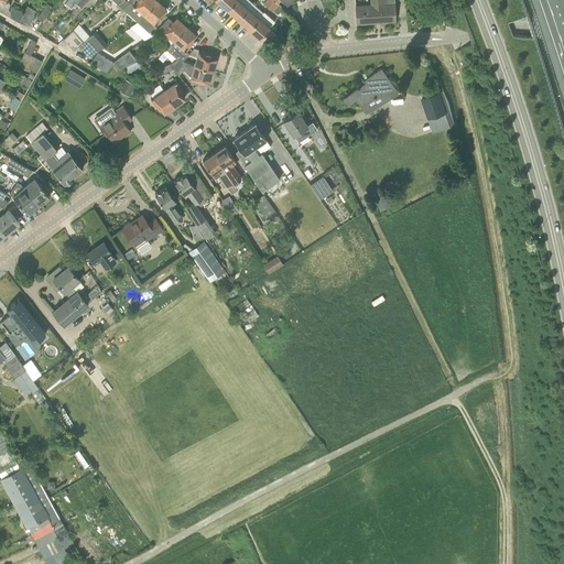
[(0,0),(0,8),(7,12),(7,10),(9,10),(10,3),(9,3),(10,0),(8,0),(0,0)]
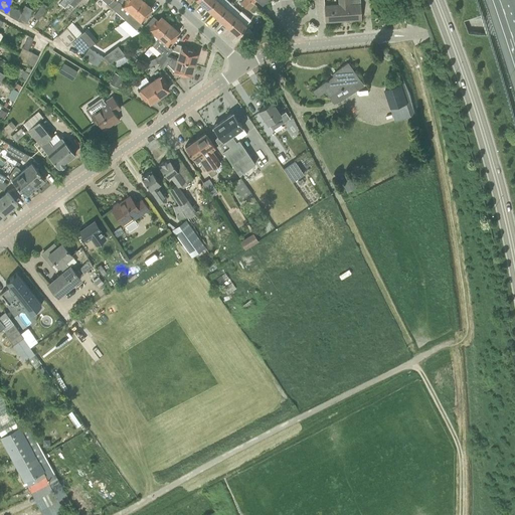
[(119,0),(115,6),(113,7),(126,19),(128,17),(143,0),(142,0),(119,0)]
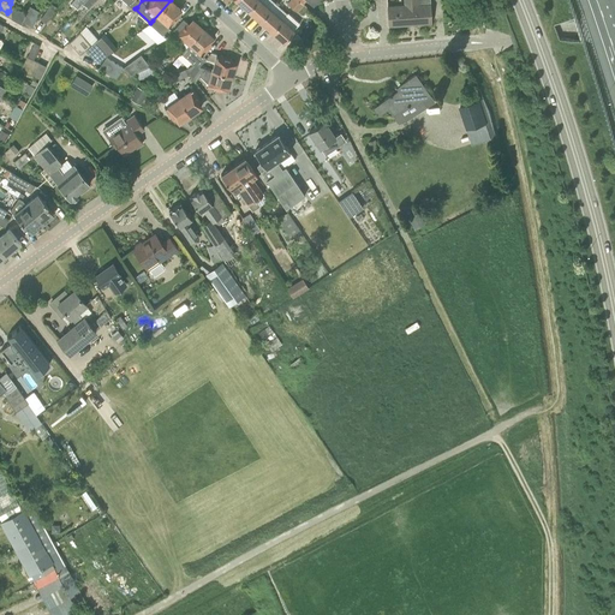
[(163,35),(180,16),(178,13),(180,10),(171,0),(153,21),(150,23),(163,35)]
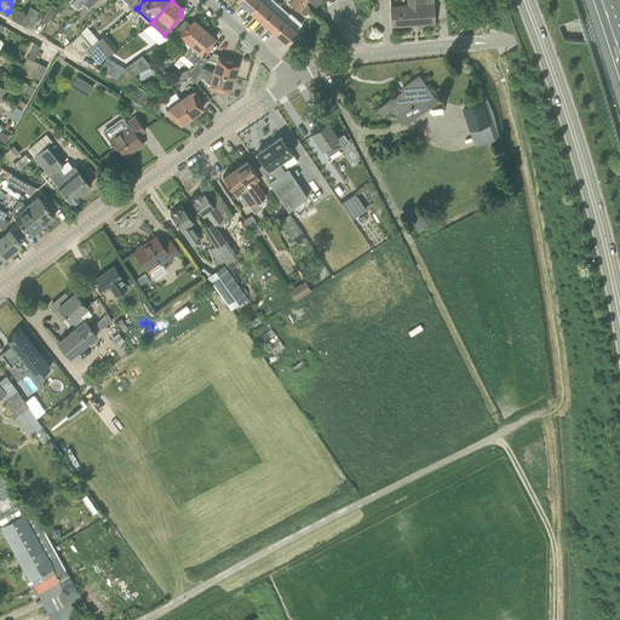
[(258,0),(237,0),(250,11),(258,0)]
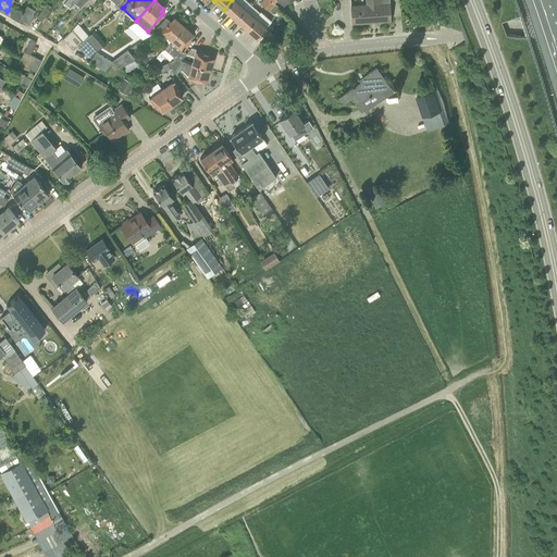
[(245,8),(236,0),(232,0),(224,10),(235,19),(245,8)]
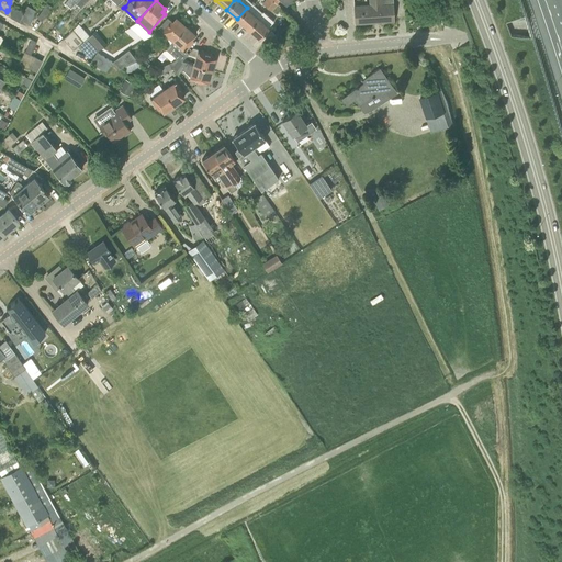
[(272,0),(267,7),(271,11),(278,3),(277,2),(272,0)]
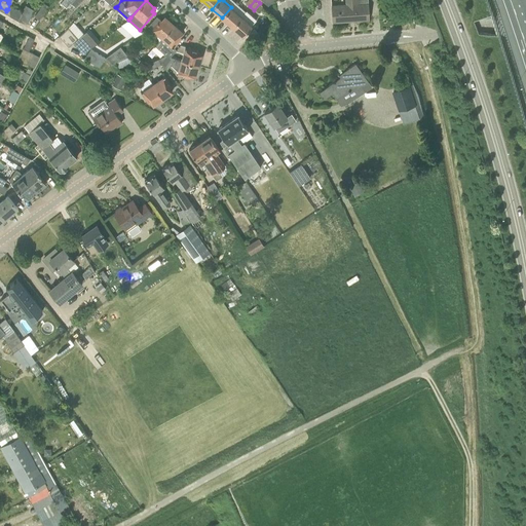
[(369,20),(368,2),(368,0),(345,0),(346,4),(331,5),(332,22),(369,20)]
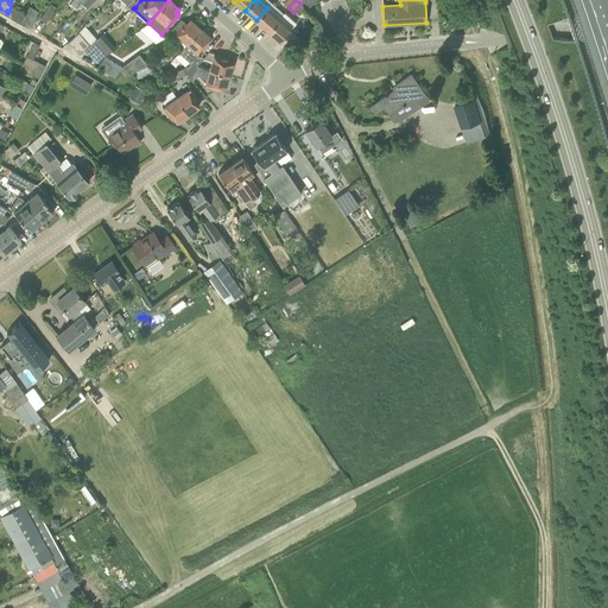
[(23,21),(32,26),(39,12),(29,6),(26,12),(23,21)]
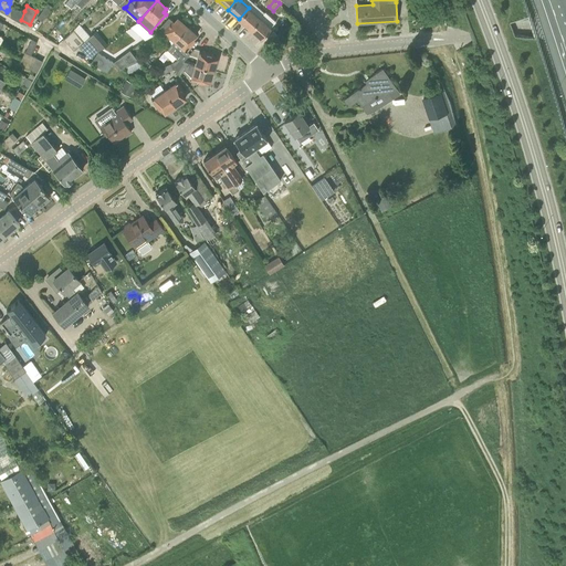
[(37,18),(43,22),(52,10),(45,6),(37,18)]
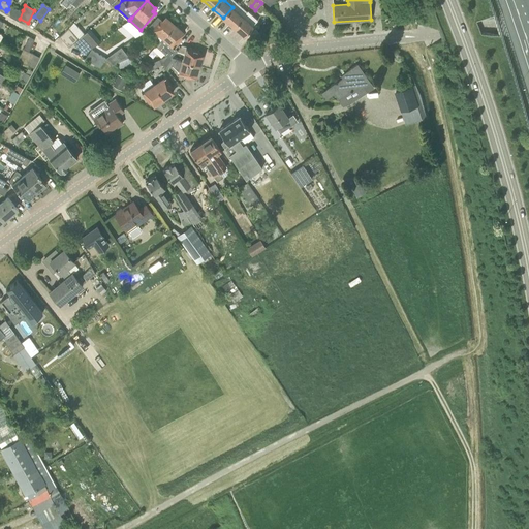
[(10,6),(9,10),(9,17),(19,21),(20,19),(23,10),(10,6)]
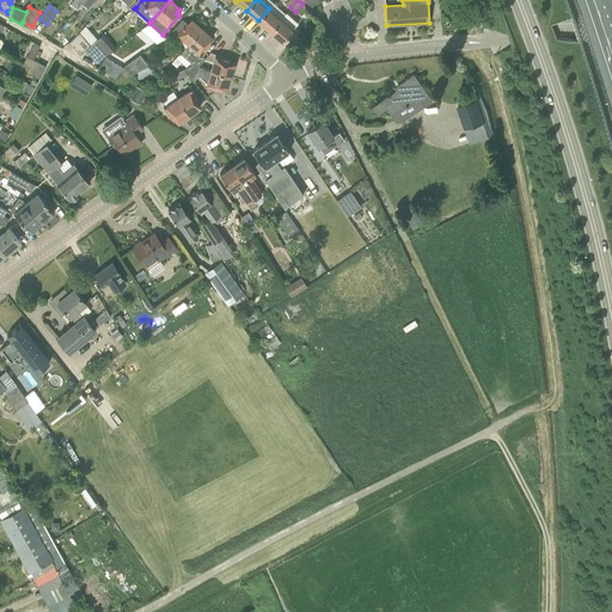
[(281,19),(269,8),(258,20),(270,31),(281,19)]
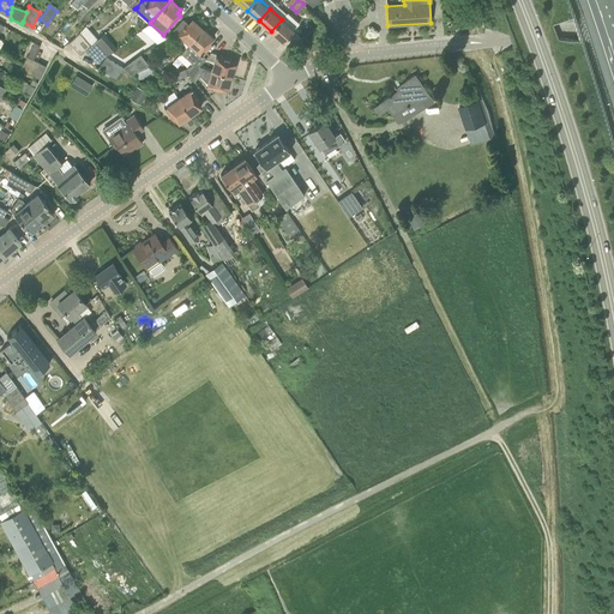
[(182,19),(174,29),(178,32),(176,32),(188,44),(203,29),(193,20),(190,24),(187,22),(186,22),(182,19)]
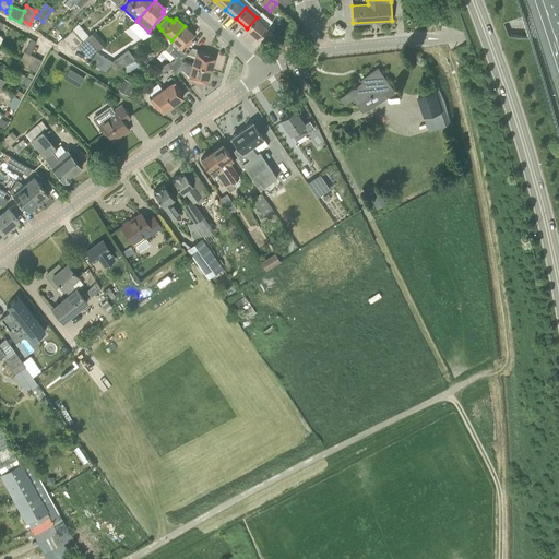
[(247,28),(258,38),(268,27),(257,18),(247,28)]
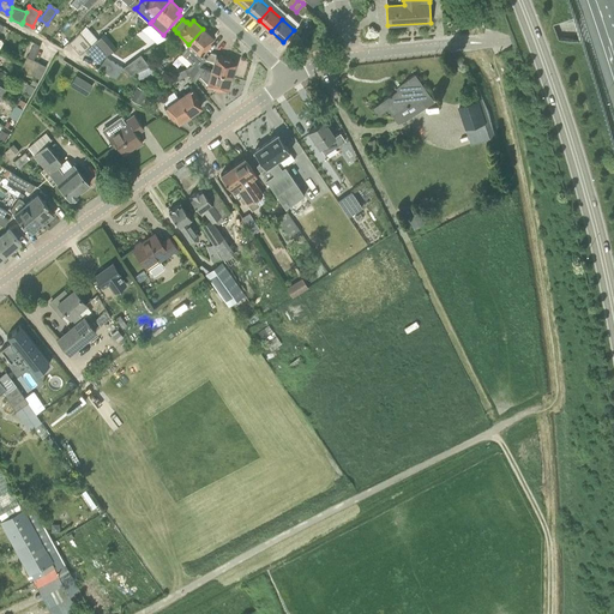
[(70,42),(80,54),(85,50),(85,49),(91,44),(96,40),(97,38),(86,26),(70,42)]
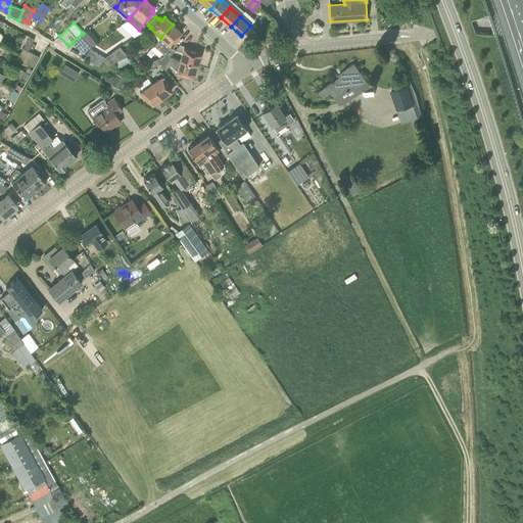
[(164,55),(164,54),(170,56),(175,50),(176,49),(175,48),(173,46),(181,37),(178,35),(181,32),(173,25),(160,38),(161,38),(157,42),(154,46),(164,55)]
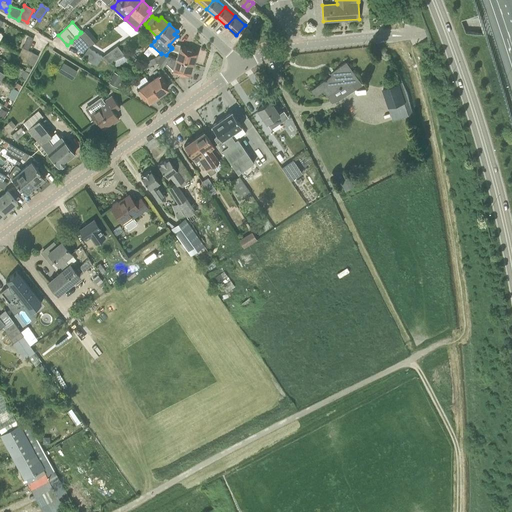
[(71,42),(81,53),(90,45),(80,33),(76,37),(71,41),(71,42)]
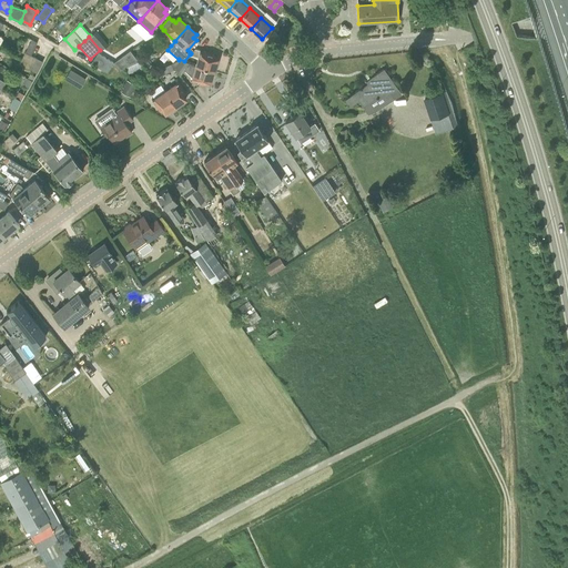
[(190,54),(198,58),(196,64),(195,66),(214,71),(217,59),(213,58),(214,54),(194,49),(191,53),(190,54)]
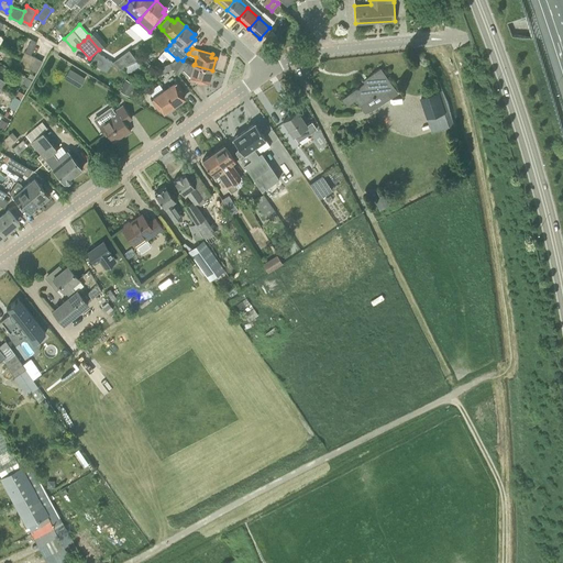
[(129,65),(136,61),(130,50),(120,57),(129,65)]
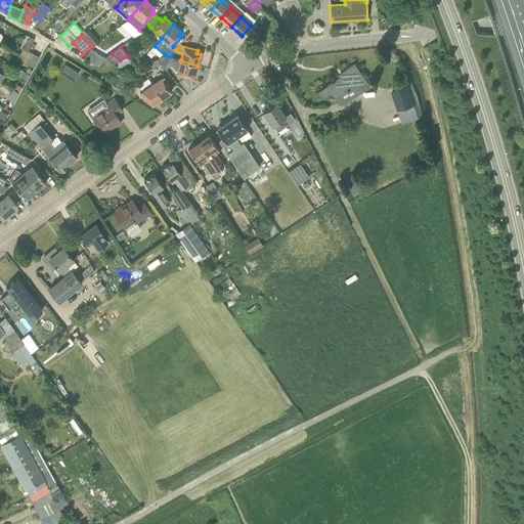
[(29,51),(24,48),(17,58),(24,61),(29,51)]
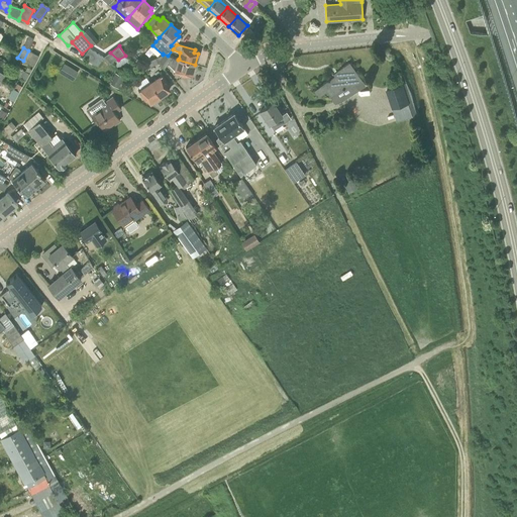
[(89,47),(83,58),(98,66),(103,57),(104,57),(89,47)]
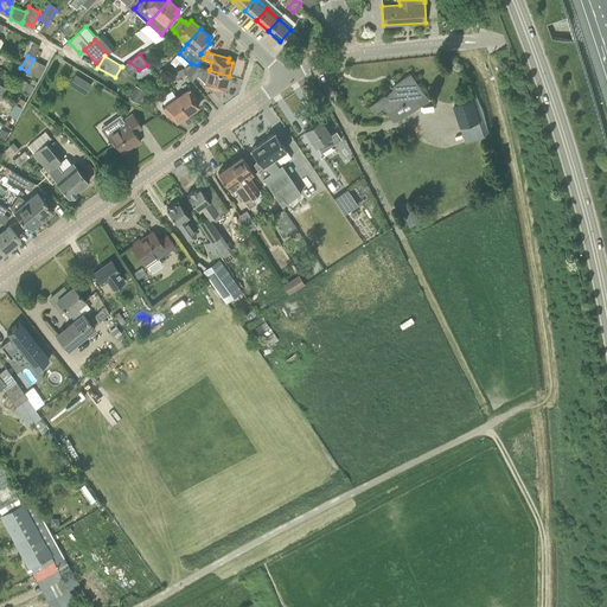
[(33,75),(39,62),(33,59),(27,71),(33,75)]
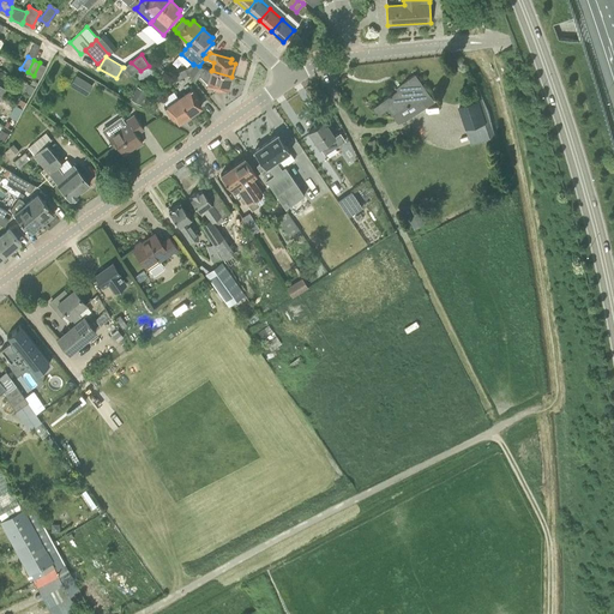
[(47,66),(40,62),(34,76),(40,79),(47,66)]
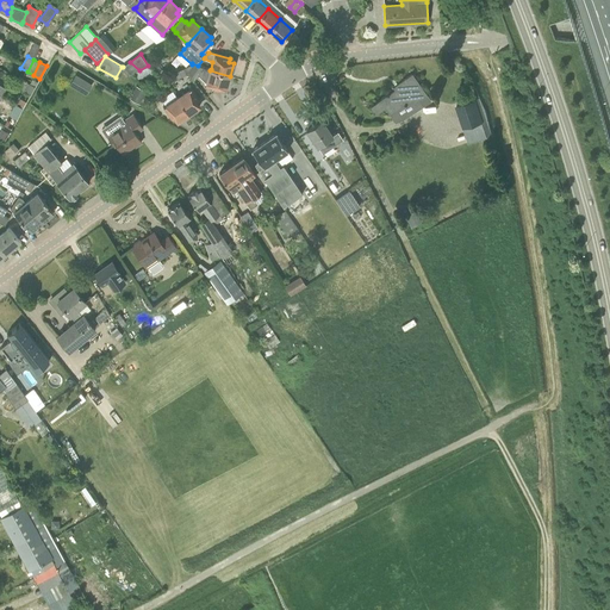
[(210,70),(211,69),(198,66),(192,63),(192,64),(184,68),(186,70),(194,81),(199,75),(206,82),(206,86),(221,91),(222,87),(226,88),(230,76),(210,70)]
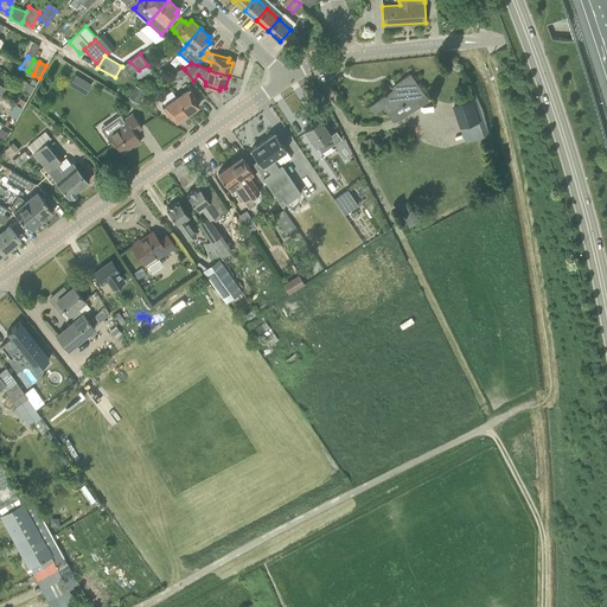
[(147,65),(139,70),(134,71),(138,78),(153,74),(149,64),(147,65)]
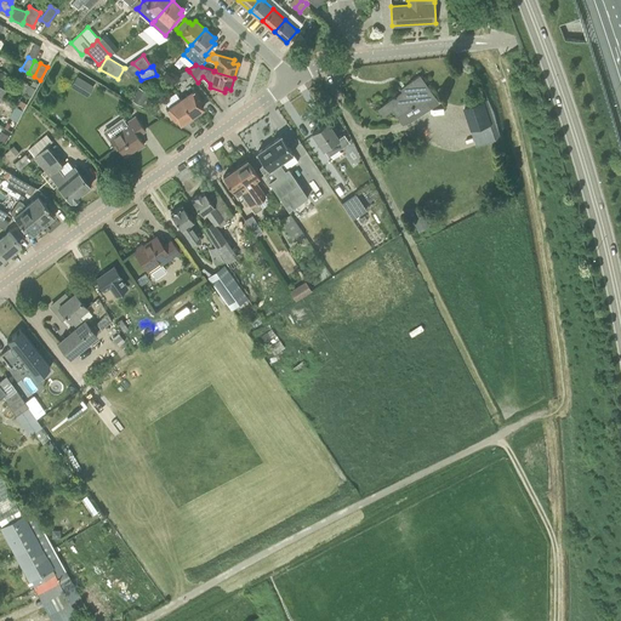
[(187,70),(177,74),(178,80),(189,77),(188,73),(187,70)]
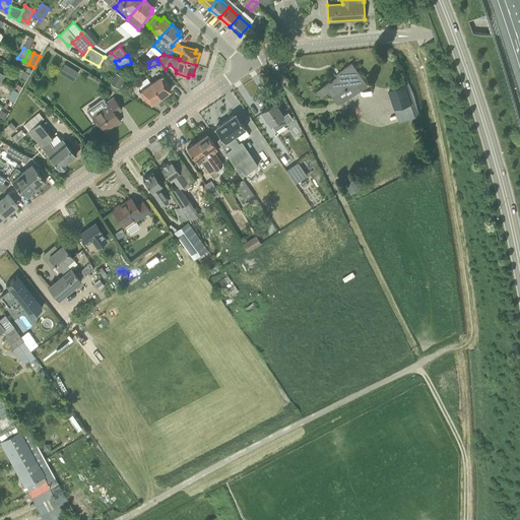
[(341,72),(324,85),(316,90),(321,98),(328,91),(337,105),(344,102),(362,90),(358,84),(364,80),(351,62),(340,70),(341,72)]
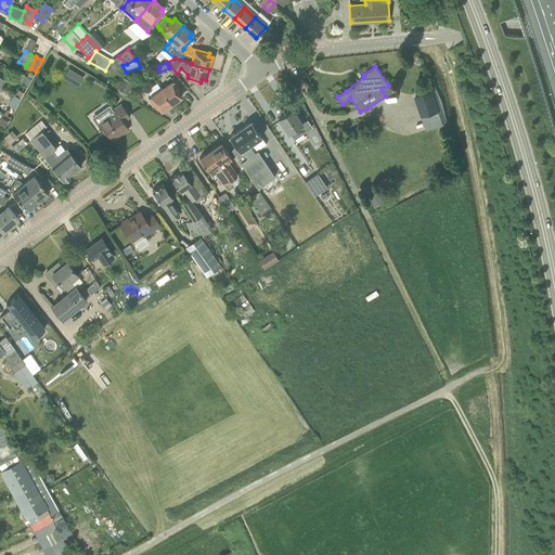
[(72,82),(77,73),(69,67),(63,77),(72,82)]
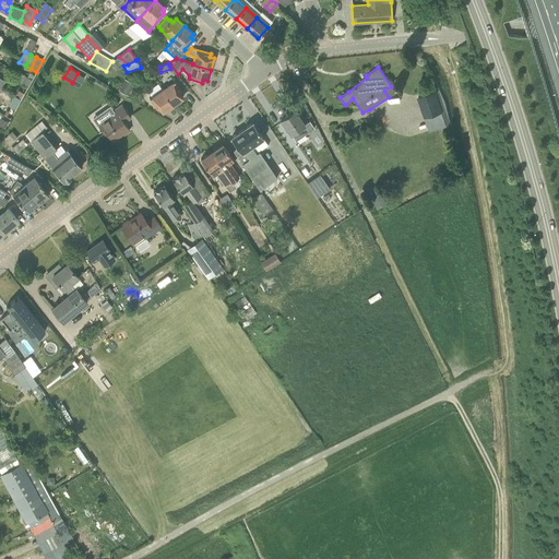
[(125,79),(119,88),(129,94),(134,84),(125,79)]
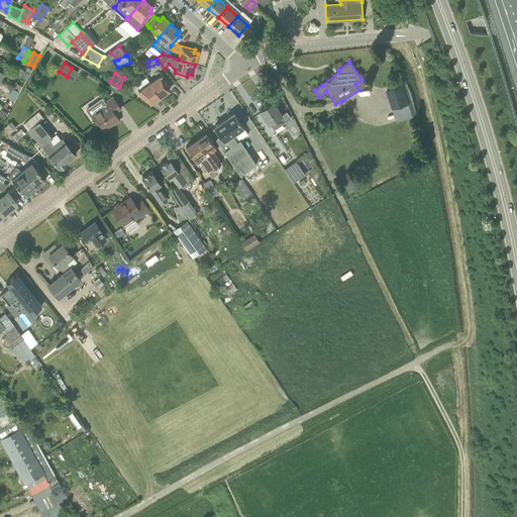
[(167,87),(169,85),(162,75),(150,83),(160,97),(169,90),(167,87)]
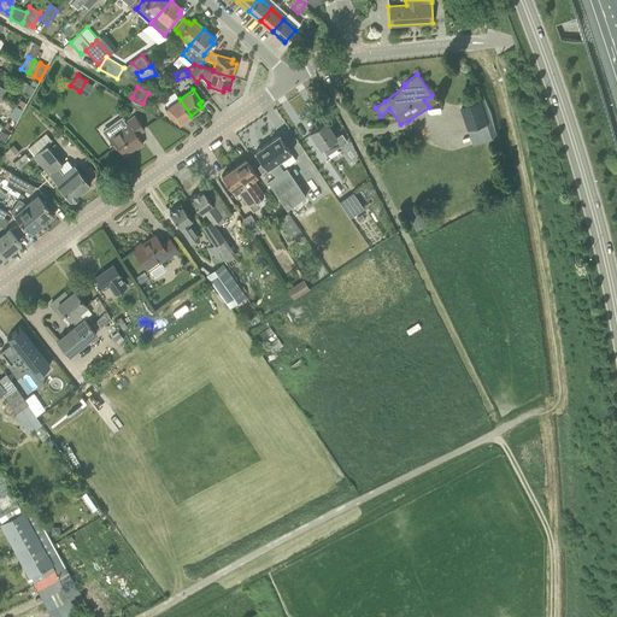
[(169,105),(178,95),(175,92),(165,100),(169,105)]
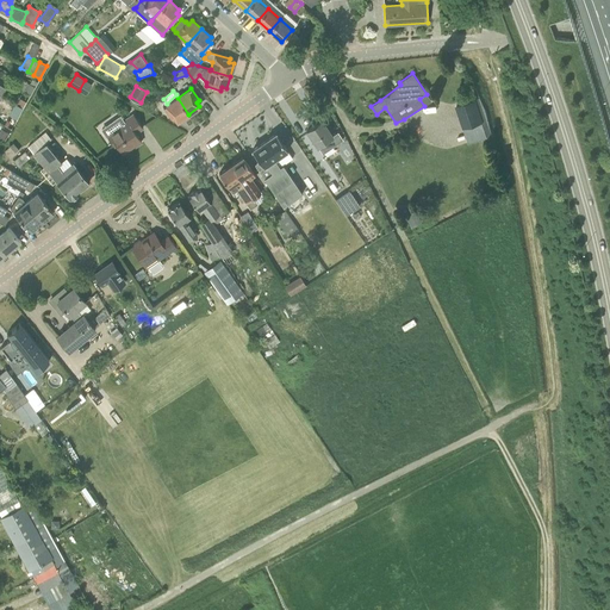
[(163,106),(173,119),(175,117),(178,122),(188,114),(178,98),(163,106)]
